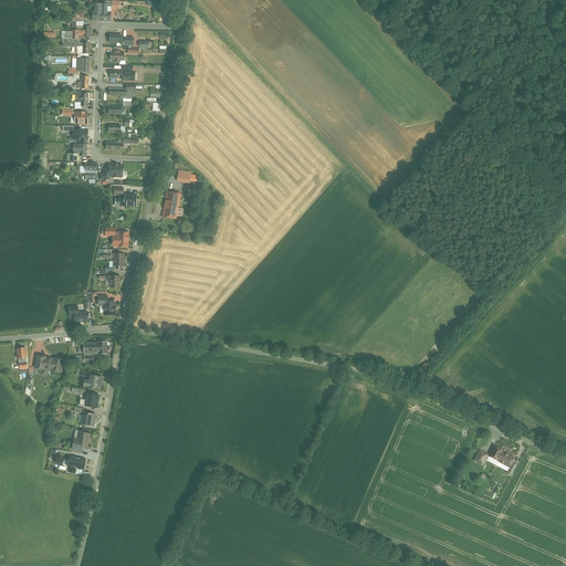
[(102,4),(93,4),(93,7),(97,7),(97,12),(93,12),(92,20),(102,21),(102,4)]
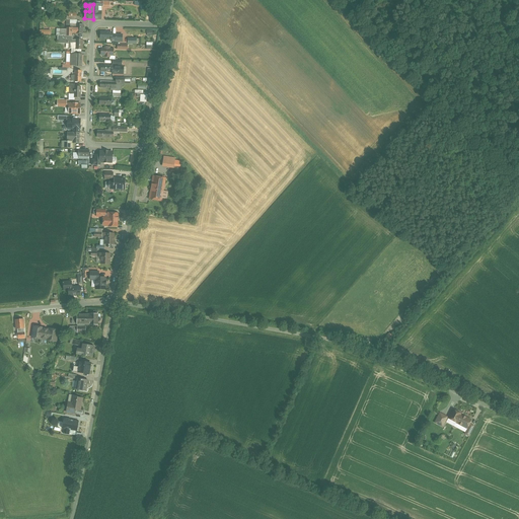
[(101,4),(93,4),(93,19),(101,19),(101,11),(96,11),(97,6),(101,6),(101,4)]
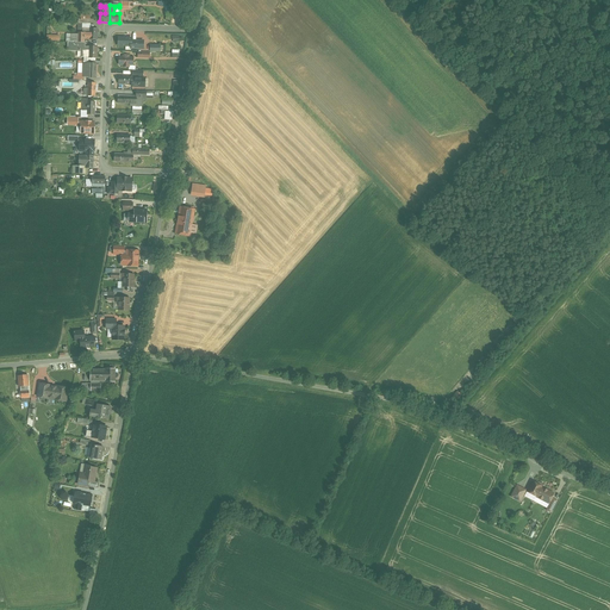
[(89,33),(78,33),(78,35),(78,39),(85,39),(97,39),(98,29),(89,29),(89,33)]
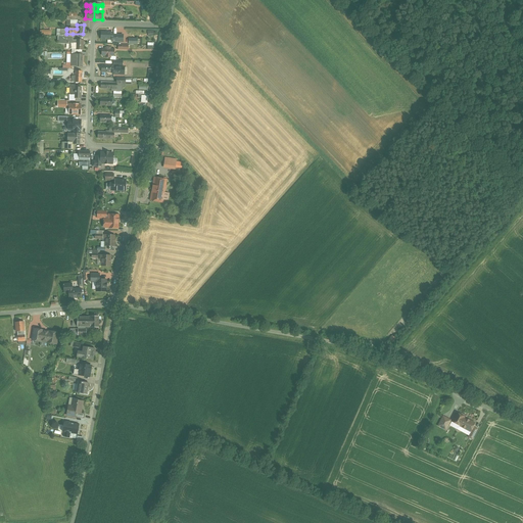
[(112,33),(101,33),(101,39),(112,39),(112,41),(123,41),(123,35),(112,35),(112,33)]
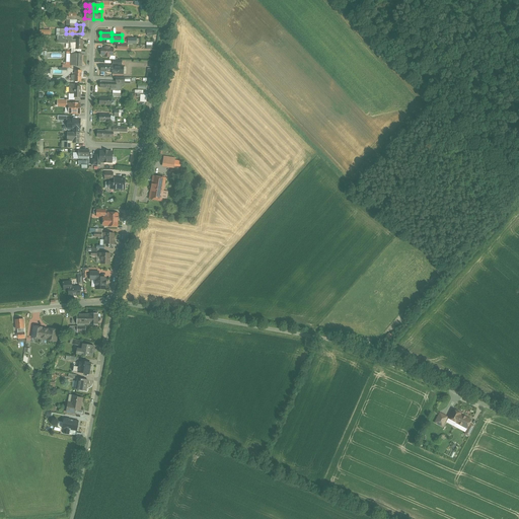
[(72,40),(72,33),(66,33),(66,35),(61,35),(61,41),(63,43),(68,43),(68,40),(72,40)]
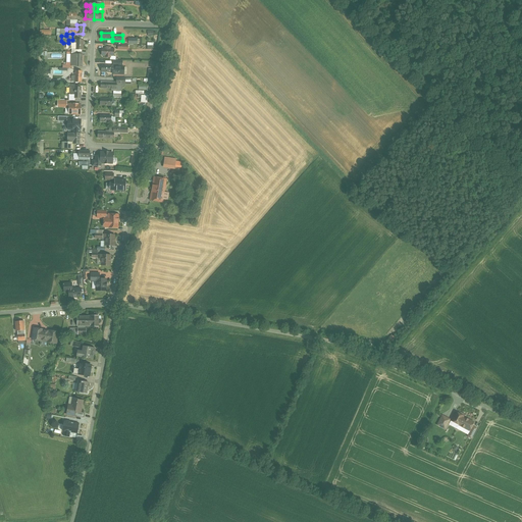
[(72,40),(68,40),(68,43),(68,49),(76,49),(76,40),(72,40)]
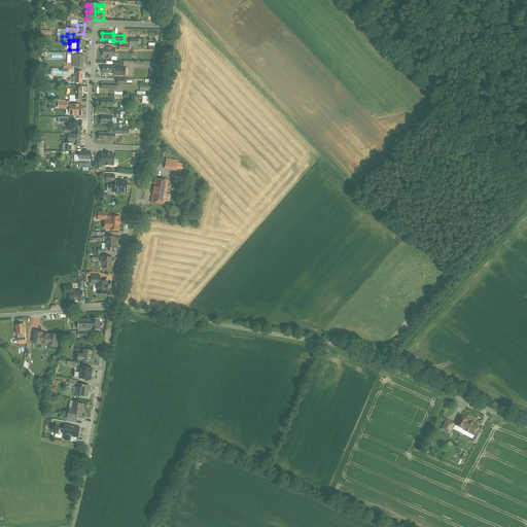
[(83,67),(83,56),(72,55),(72,61),(69,61),(69,64),(72,64),(72,66),(76,66),(76,67),(83,67)]
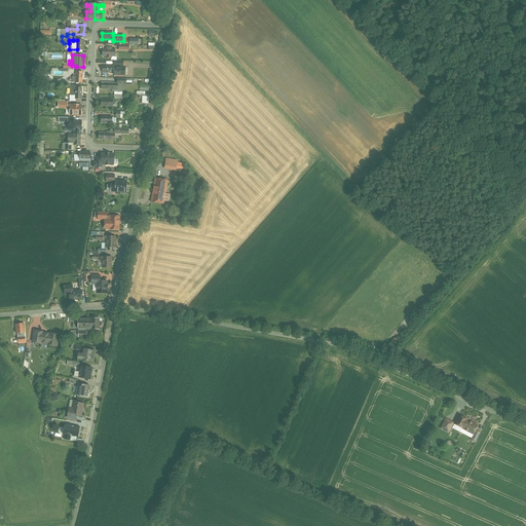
[(115,83),(102,82),(102,89),(112,89),(112,91),(117,91),(117,85),(115,85),(115,83)]
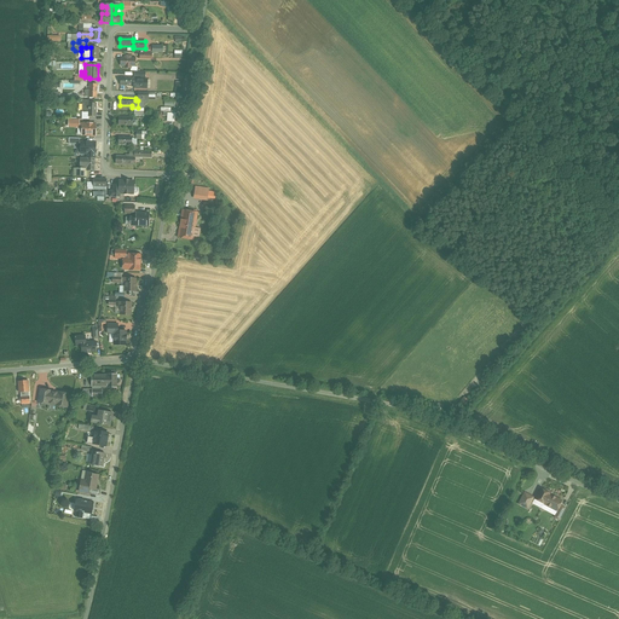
[(138,100),(138,108),(146,108),(146,99),(138,98),(136,98),(136,100),(138,100)]
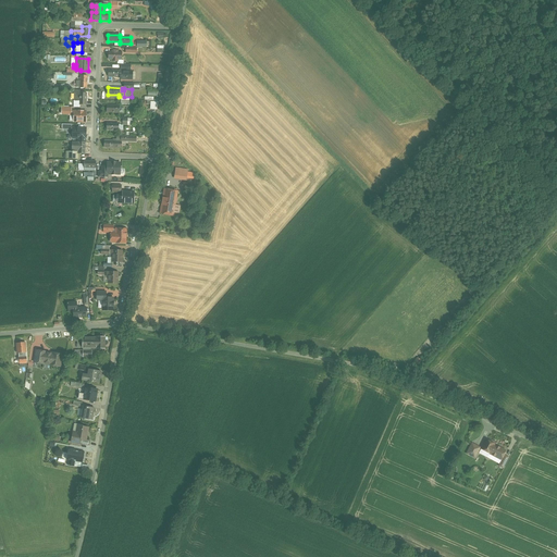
[(81,104),(87,104),(87,94),(81,93),(81,95),(74,94),(74,101),(81,101),(81,104)]
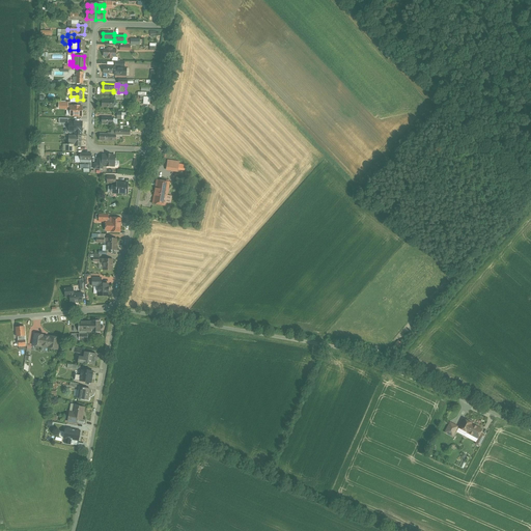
[(82,116),(82,107),(71,106),(71,109),(71,115),(82,116)]
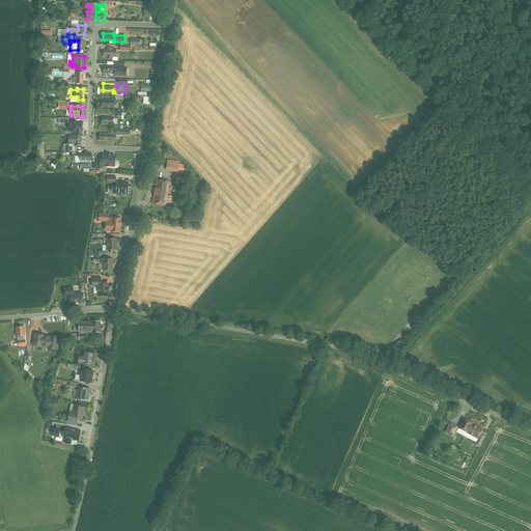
[(75,130),(75,136),(81,136),(82,124),(78,124),(71,124),(71,127),(71,130),(75,130)]
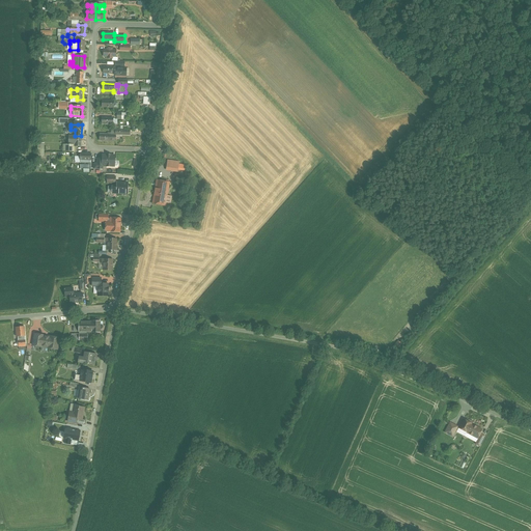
[(81,146),(81,136),(75,136),(70,135),(70,143),(67,143),(67,150),(75,150),(75,146),(81,146)]
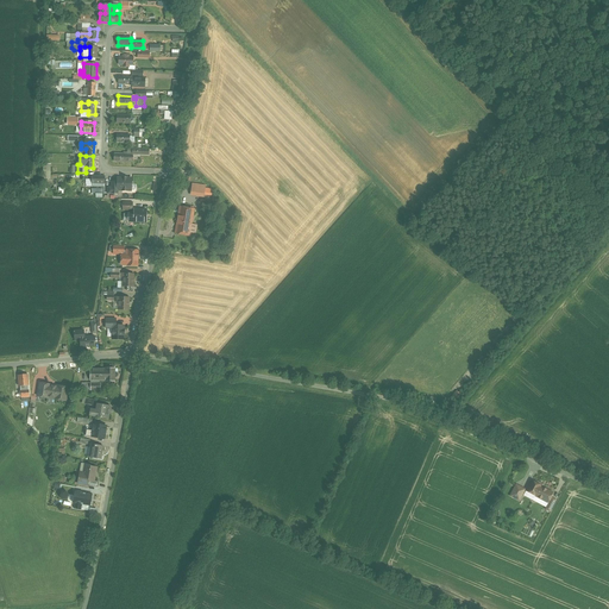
[(117,190),(118,190),(131,190),(132,179),(127,179),(127,177),(123,177),(118,177),(118,182),(117,190)]
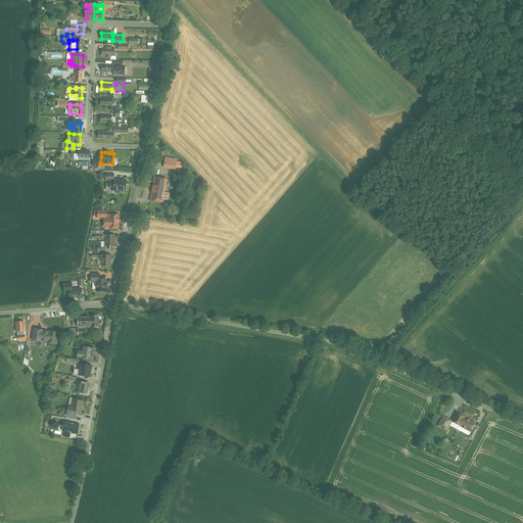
[(100,163),(101,156),(96,156),(95,161),(93,160),(92,165),(101,167),(101,163),(100,163)]
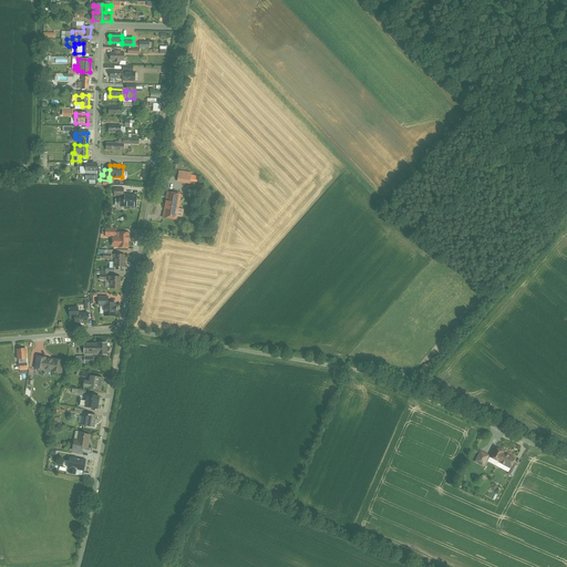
[(179,172),(178,181),(189,183),(191,173),(179,172)]
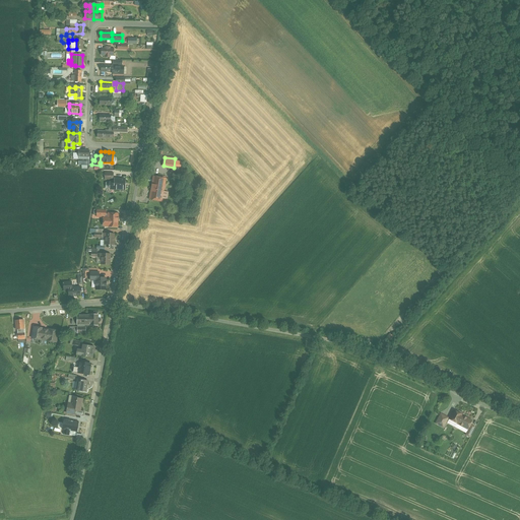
[(166,179),(153,177),(149,199),(160,201),(166,179)]
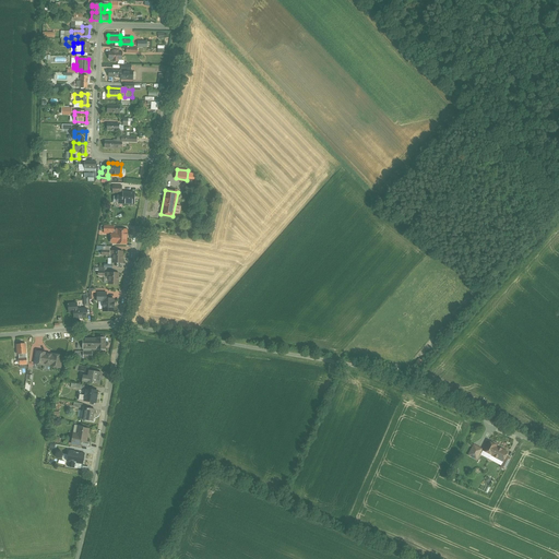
[(118,197),(118,203),(134,204),(134,192),(123,192),(123,197),(118,197)]
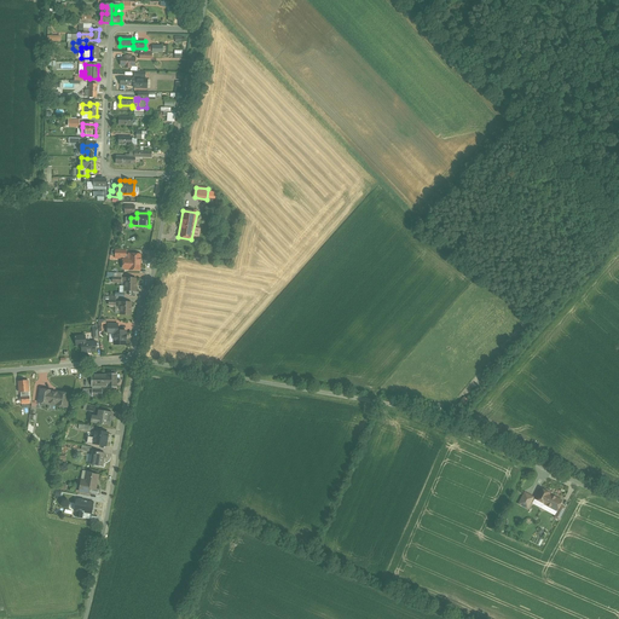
[(140,260),(140,254),(128,254),(128,255),(128,262),(125,262),(125,270),(129,270),(140,270),(140,264),(140,262),(142,260),(140,260)]
